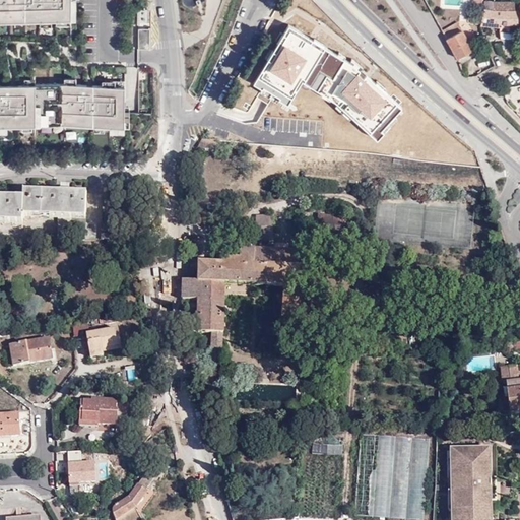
[(0,0),(0,22),(73,20),(72,0),(0,0)]
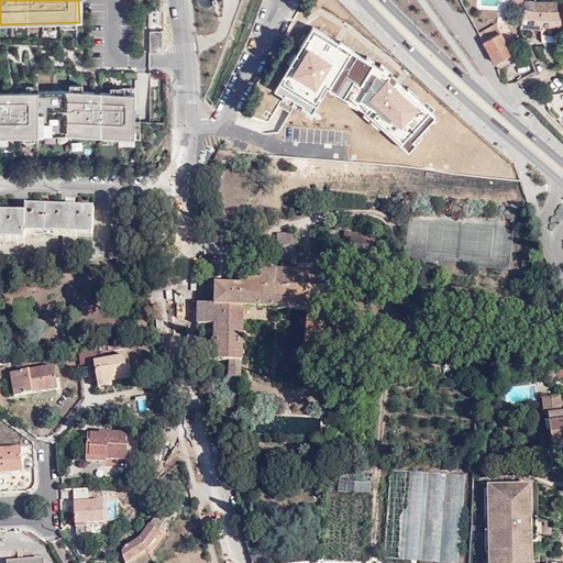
[(533,1),(527,0),(525,9),(533,10),(533,1)]
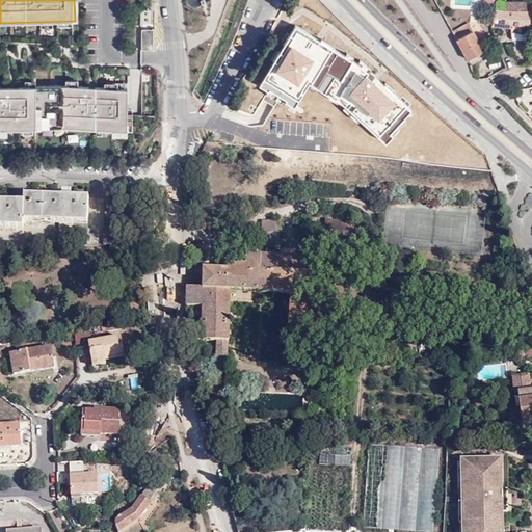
[(496,8),(493,26),(511,28),(511,32),(524,32),(524,25),(531,24),(531,2),(531,1),(504,1),(504,9),(496,8)]
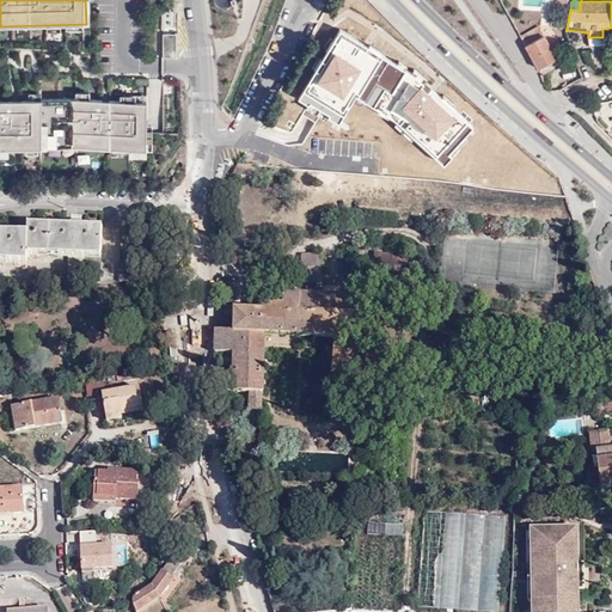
[(163,57),(177,57),(177,34),(163,34),(163,57)]
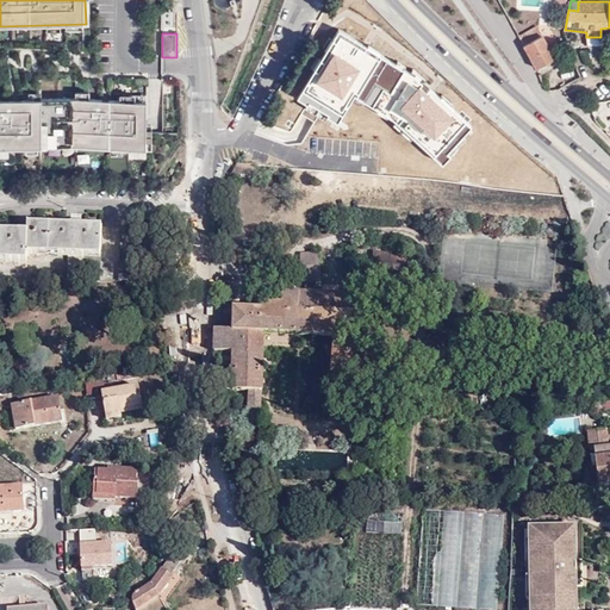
[(543,35),(522,45),(534,68),(555,57),(543,35)]
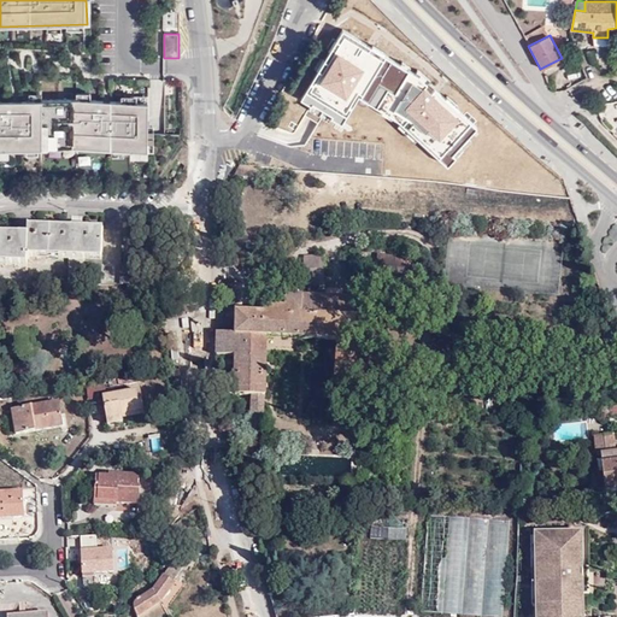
[(0,101),(0,150),(76,148),(146,152),(148,104),(76,99),(0,101)]
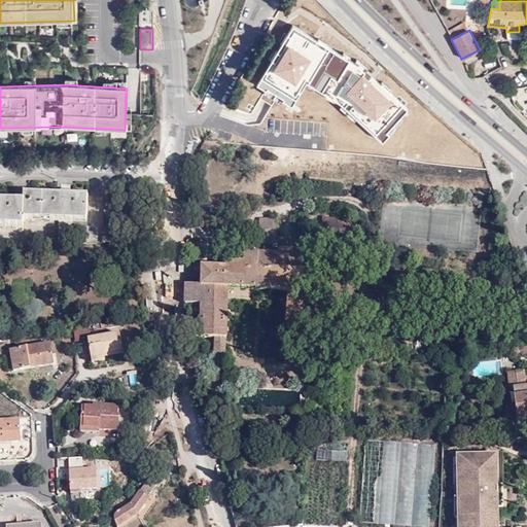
[(220,152),(221,142),(204,141),(199,150),(220,152)]
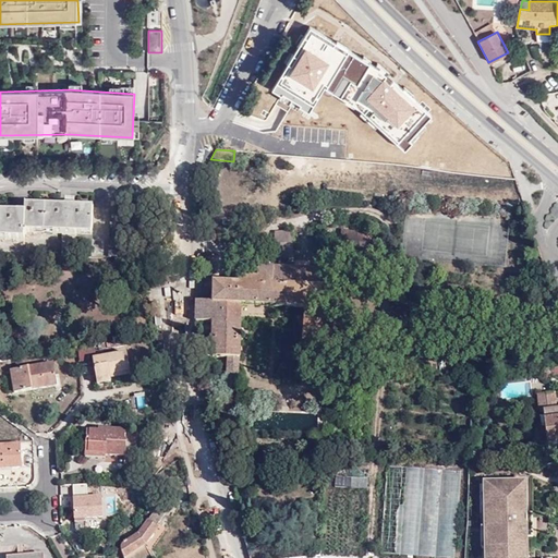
[(61,234),(61,259),(91,258),(93,208),(24,205),(25,213),(0,211),(0,238),(23,240),(24,231),(61,234)]
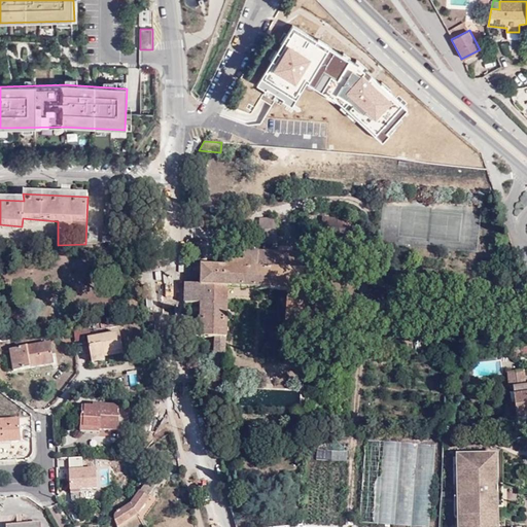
[(341,250),(353,252),(357,221),(322,217),(320,231),(343,234),(341,250)]
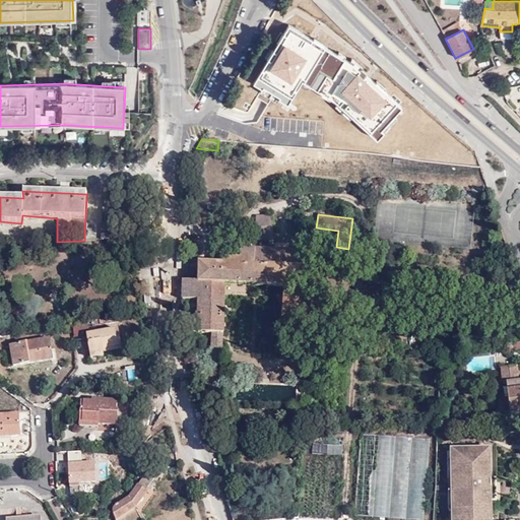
[(256,224),(273,224),(273,215),(256,215),(256,224)]
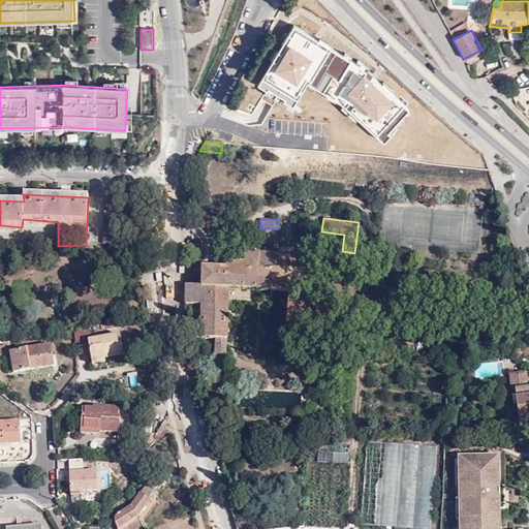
[(278,242),(278,228),(260,228),(260,242),(278,242)]
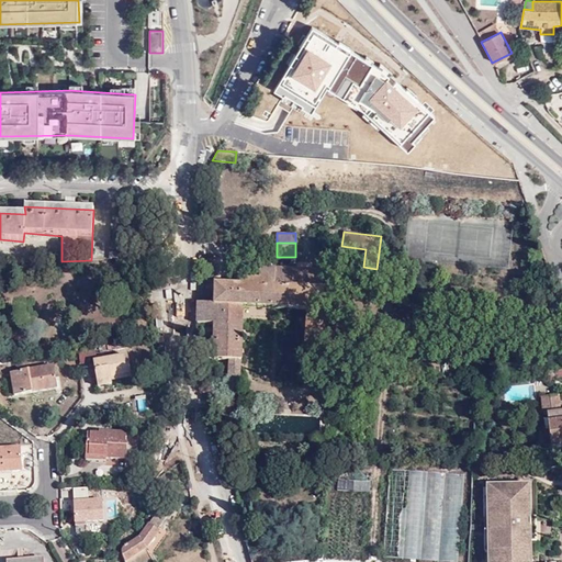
[(303,373),(323,374),(328,272),(259,269),(259,280),(240,280),(240,287),(215,284),(215,287),(215,324),(215,326),(242,327),(242,306),(307,310),(303,373)]
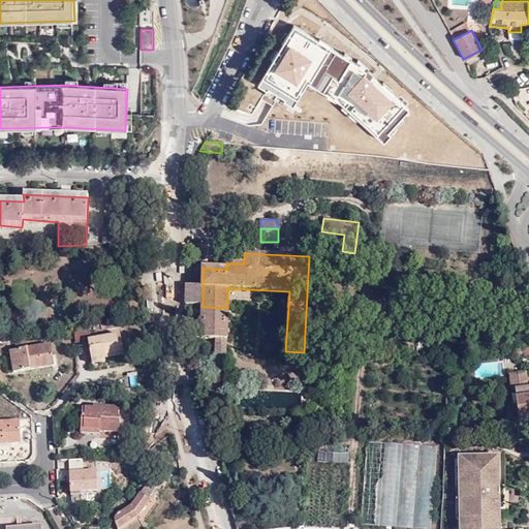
[(203,270),(186,269),(186,276),(185,304),(203,305),(203,270)]
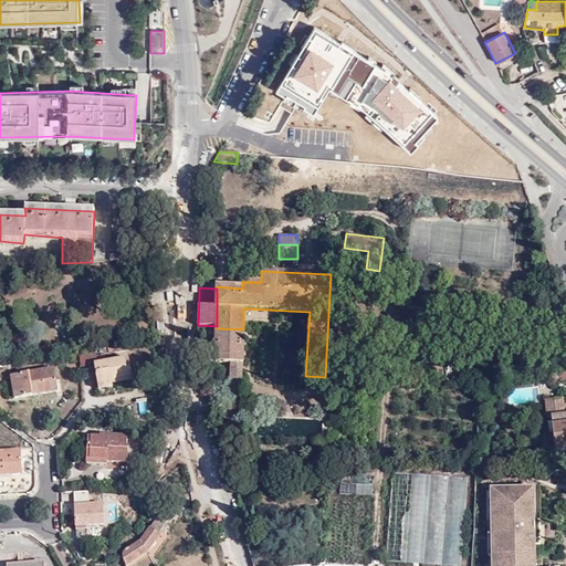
[(242,344),(243,329),(217,328),(216,343),(242,344)]
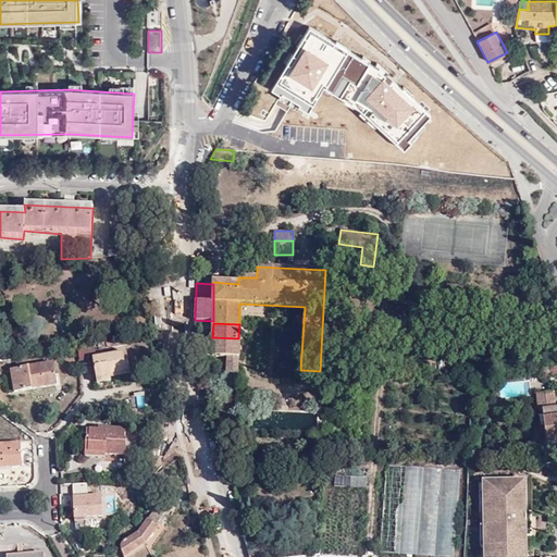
[(192,343),(192,355),(226,357),(237,357),(238,338),(212,337),(203,337),(203,344),(192,343)]
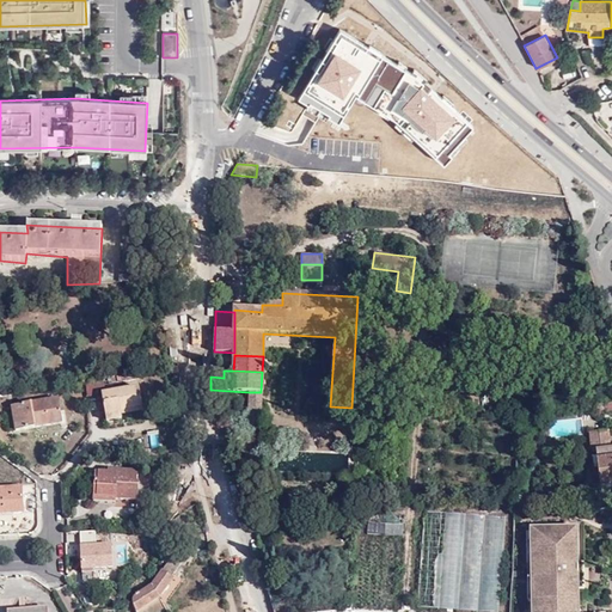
[(121,418),(120,416),(120,411),(142,407),(139,387),(114,392),(112,387),(101,391),(106,421),(121,418)]
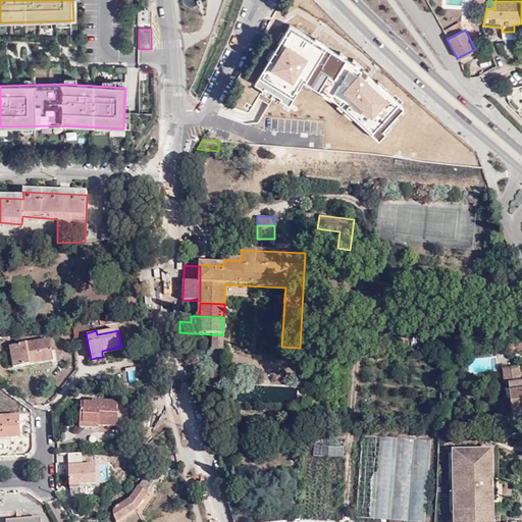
[(222,334),(212,334),(212,344),(222,344),(222,338),(222,334)]
